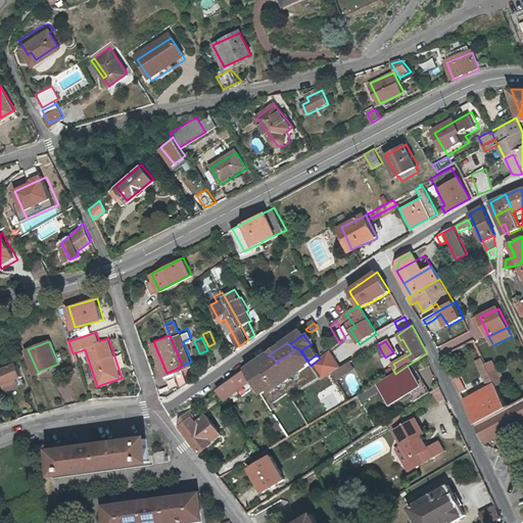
[(317,354),(311,345),(311,344),(301,350),(308,361),(317,354)]
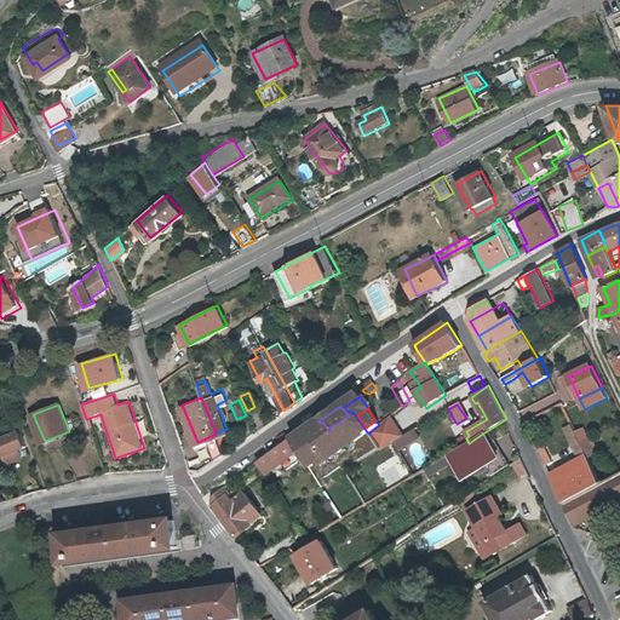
[(328,461),(368,434),(354,413),(344,409),(349,417),(339,423),(329,428),(331,430),(328,431),(323,423),(317,422),(292,441),(300,453),(311,470),(327,459),(328,461)]
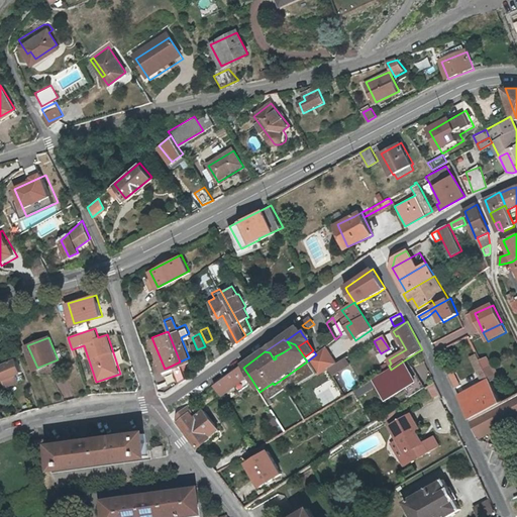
[(326,347),(310,359),(320,374),(337,363),(326,347)]
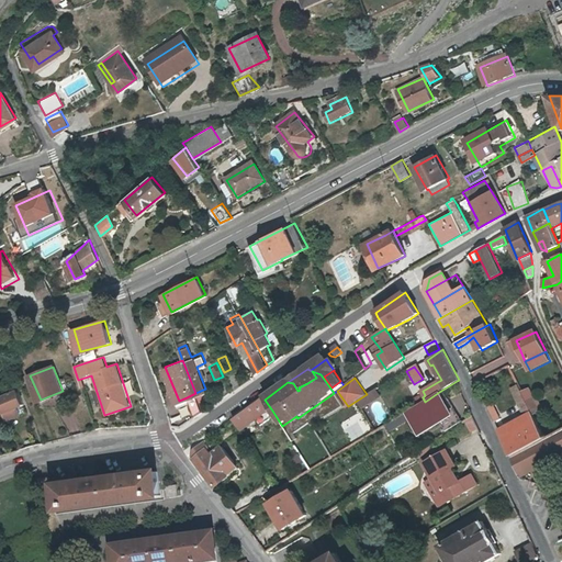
[(15,384),(0,392),(0,403),(3,411),(23,402),(15,384)]
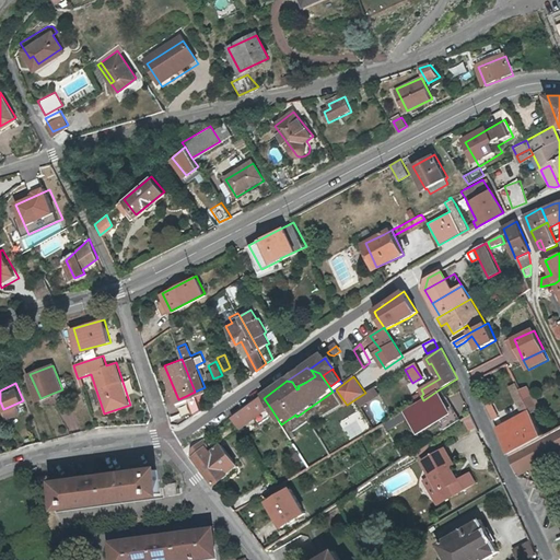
[(498,429),(501,435),(535,418),(532,411),(538,408),(534,398),(533,396),(526,399),(517,384),(511,387),(525,415),(498,429)]
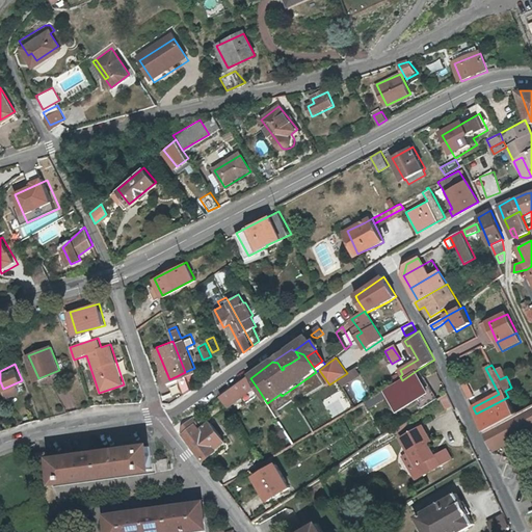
[(357,368),(339,379),(343,387),(362,375),(357,368)]
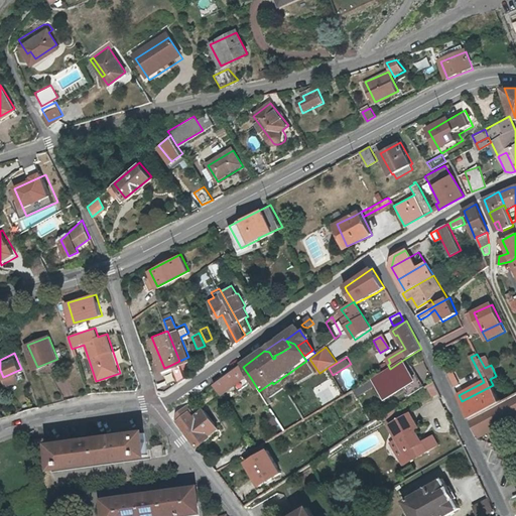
[(415,380),(403,360),(390,369),(375,378),(386,397),(415,380)]
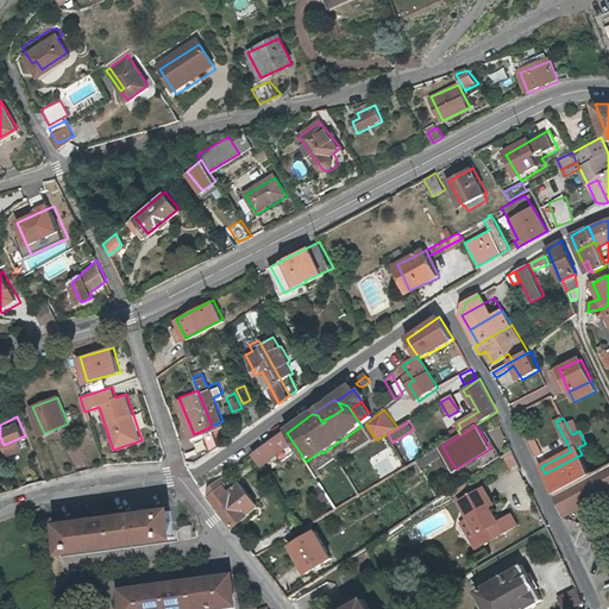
[(219,443),(212,426),(202,431),(211,450),(213,447),(219,443)]
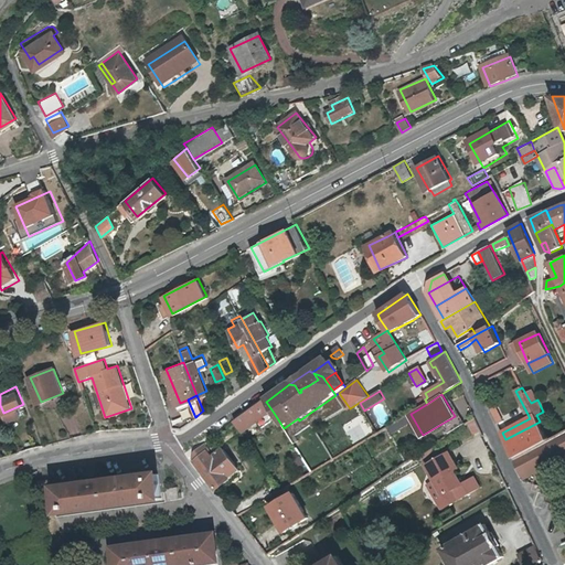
[(243,434),(274,413),(266,402),(265,401),(235,423),(243,434)]
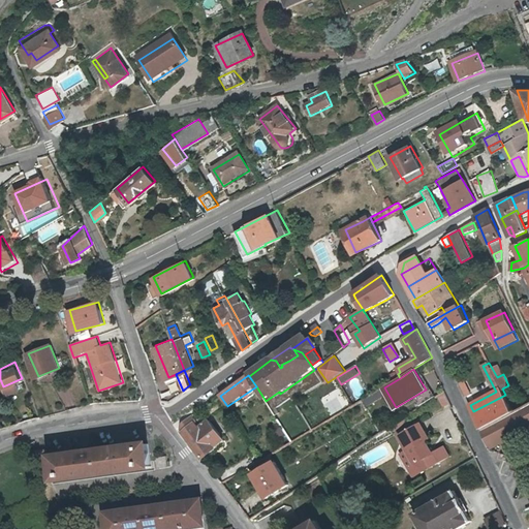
[(466,397),(471,394),(463,378),(458,381),(466,397)]
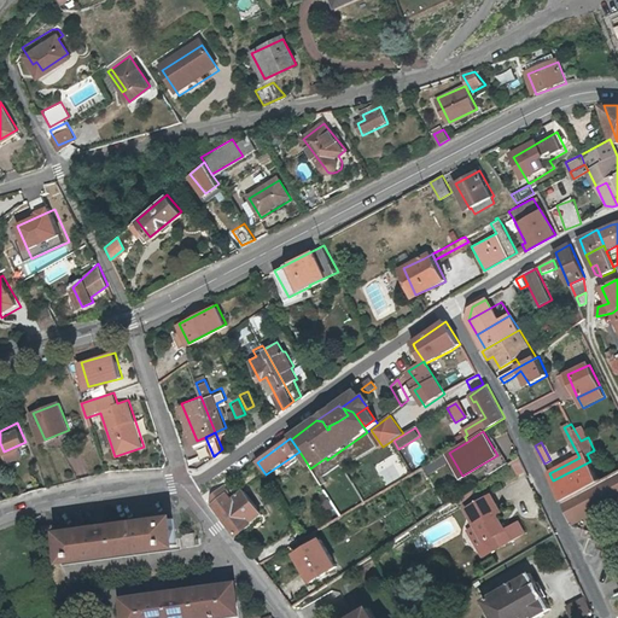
[(517,459),(511,462),(518,473),(524,470),(517,459)]
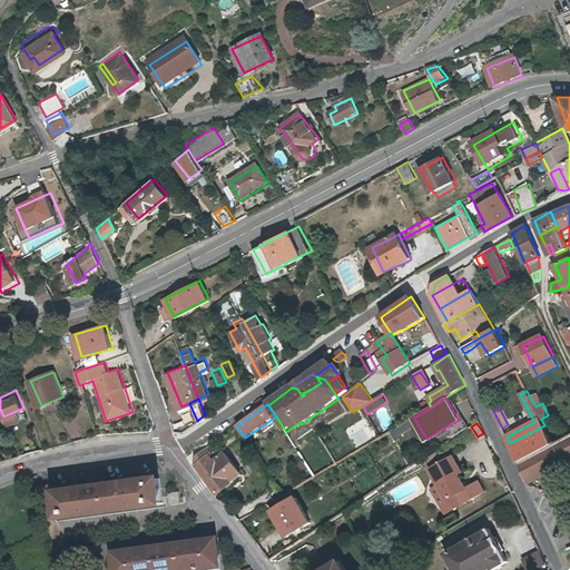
[(554,443),(544,425),(510,443),(519,462),(554,443)]
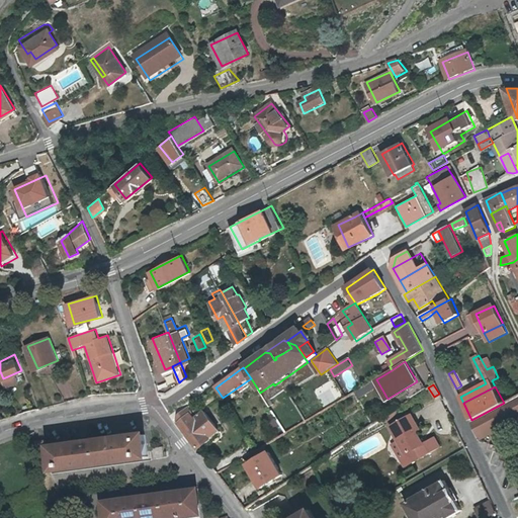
[(489,425),(493,434),(498,431),(497,428),(507,423),(508,426),(512,424),(511,421),(517,417),(517,395),(504,403),(471,420),(480,437),(487,433),(484,427),(489,425)]
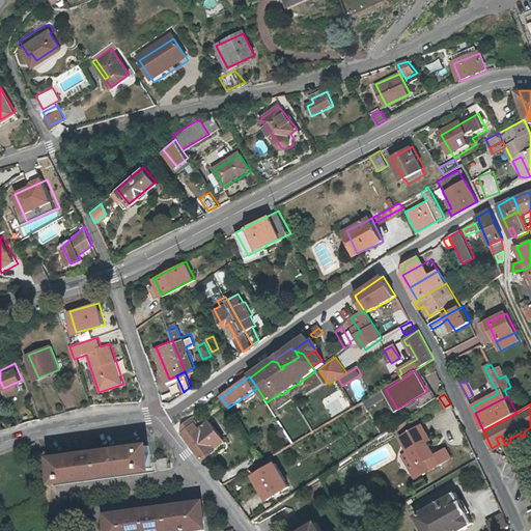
[(411,417),(395,427),(398,431),(414,420),(411,417)]
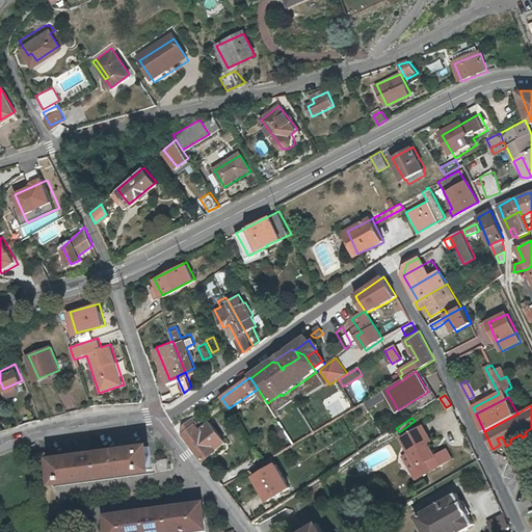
[(204,461),(215,453),(214,451),(222,445),(208,425),(198,432),(189,420),(182,427),(181,432),(204,461)]
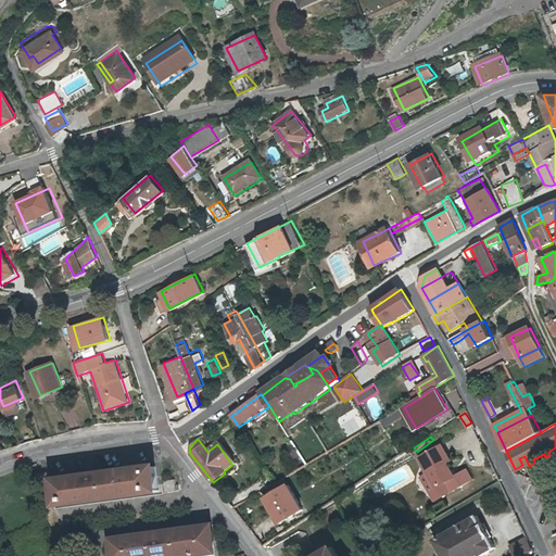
[(449,481),(452,470),(449,464),(452,463),(443,445),(420,458),(429,475),(438,489),(430,492),(437,502),(455,492),(450,482),(449,481)]
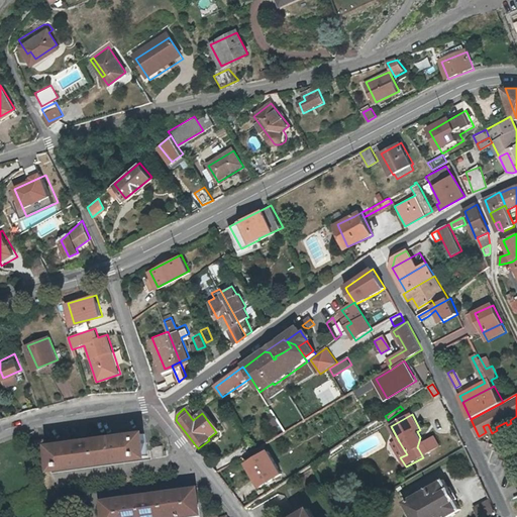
[(488,435),(492,433),(488,424),(483,426),(486,432),(488,435)]
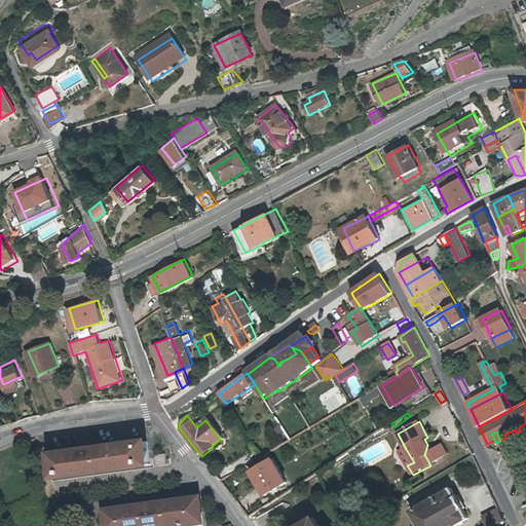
[(80,451),(54,454),(58,480),(151,467),(148,442),(127,445),(127,442),(119,443),(120,446),(87,450),(87,447),(80,448),(80,451)]
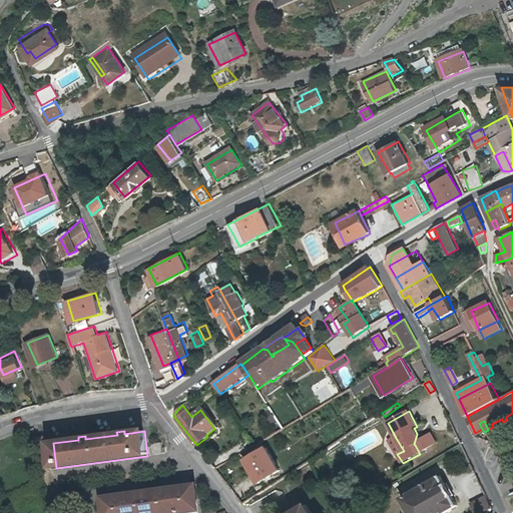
[(390,442),(397,454),(404,451),(396,438),(390,442)]
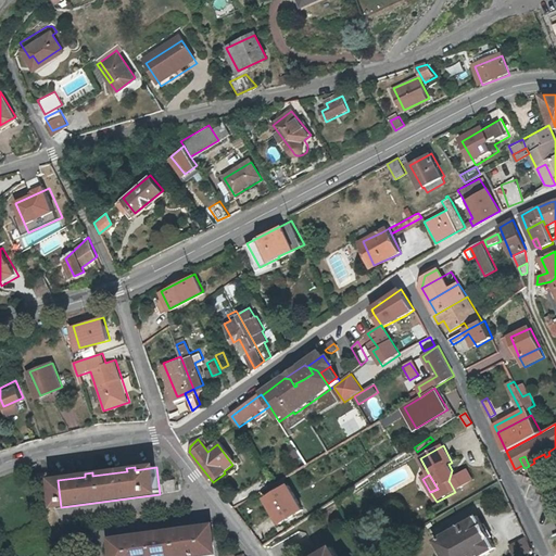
[(175,479),(165,480),(167,492),(177,491),(175,479)]
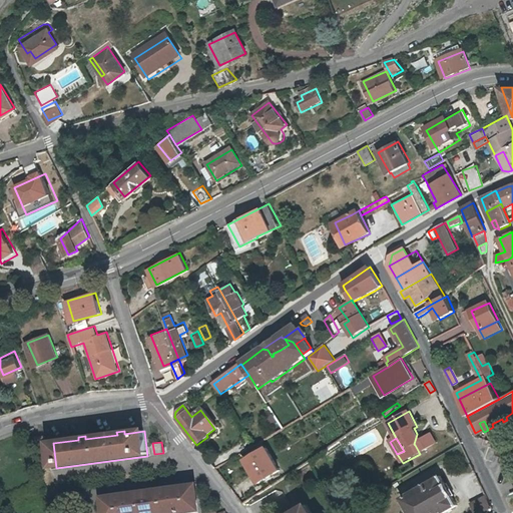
[(251,470),(253,468),(262,481),(280,471),(266,448),(245,460),(251,470)]
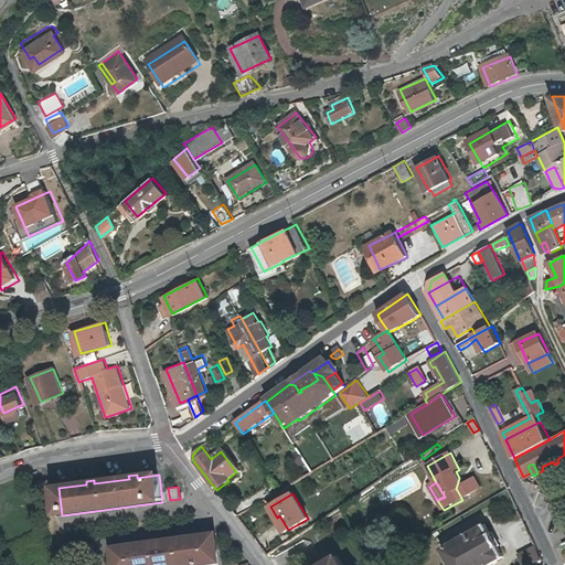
[(487,524),(443,547),(451,564),(489,564),(504,557),(499,547),(501,546),(493,533),(492,534),(487,524)]
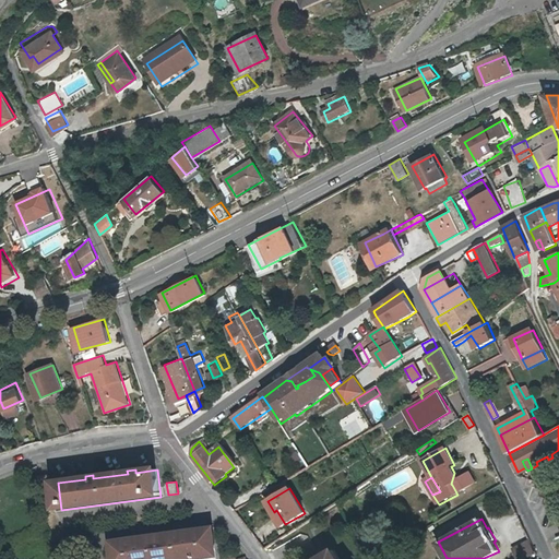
[(217,558),(214,536),(115,549),(116,558),(217,558)]
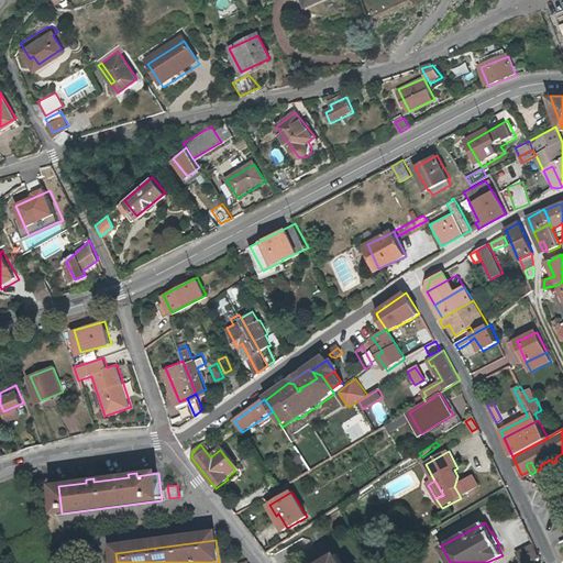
[(533,543),(517,551),(521,562),(529,562),(540,558),(533,543)]
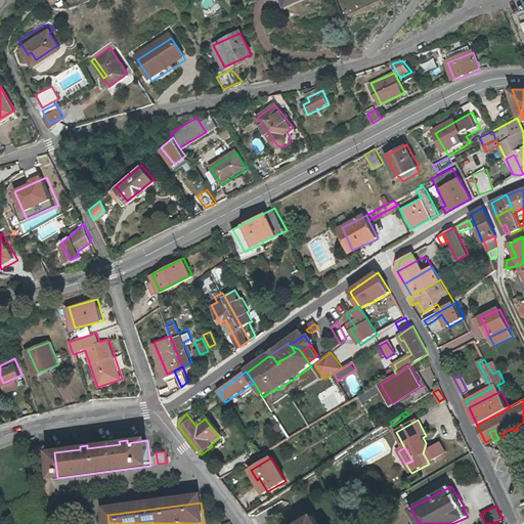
[(319,523),(315,515),(302,522),(299,523),(319,523)]
